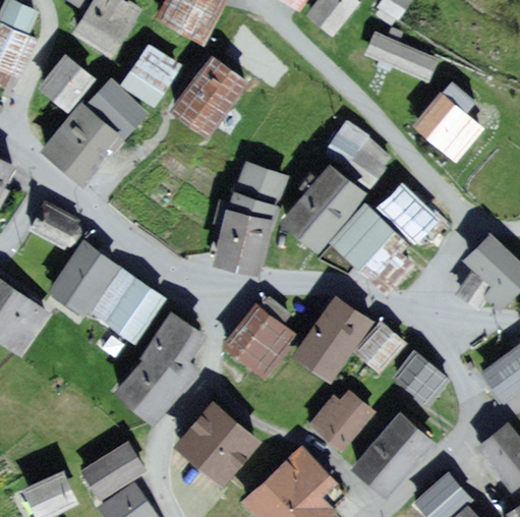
[(3,0),(2,0),(0,4),(0,26),(22,38),(29,24),(34,14),(3,0)]
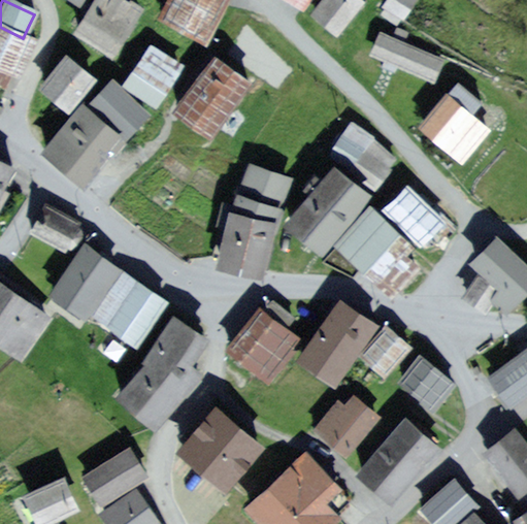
[(144,12),(123,0),(95,0),(74,36),(116,61),(131,33),(144,12)]
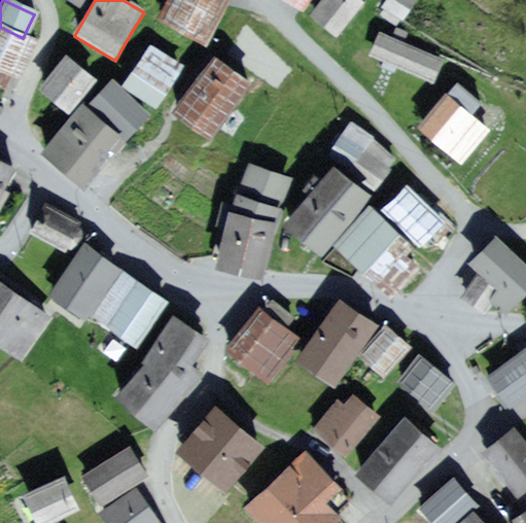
[(222,0),(158,0),(149,16),(169,28),(200,43),(222,0)]
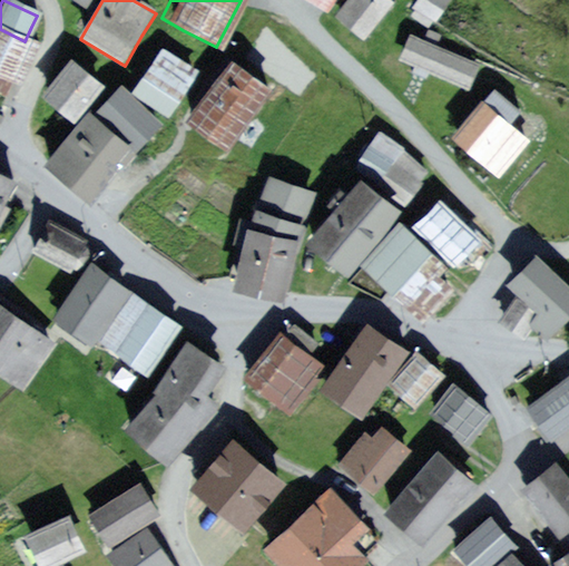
[(355,35),(364,41),(393,5),(388,0),(349,0),(334,18),(355,35)]
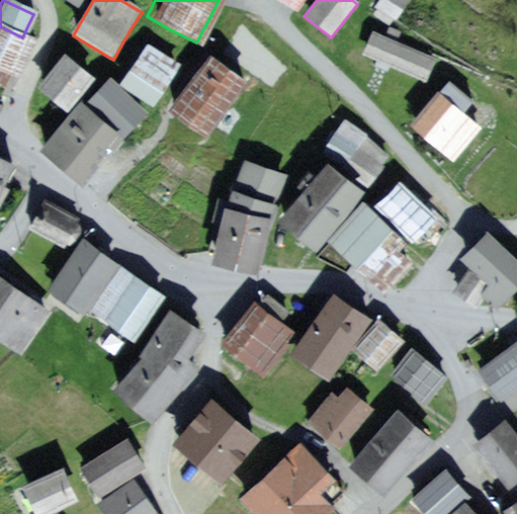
[(22,37),(0,26),(0,73),(14,80),(32,41),(22,37)]
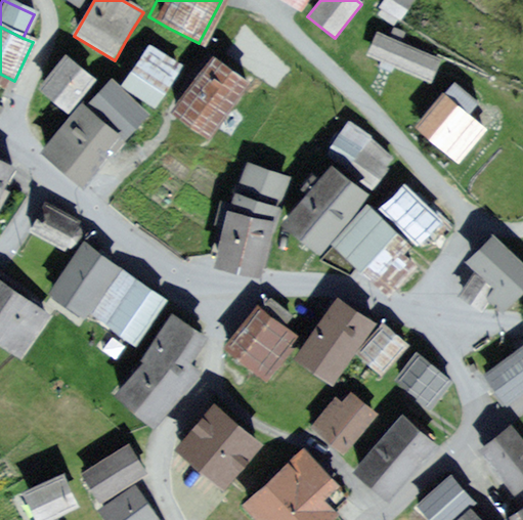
[(379,37),(372,51),(430,78),(437,62),(379,37)]
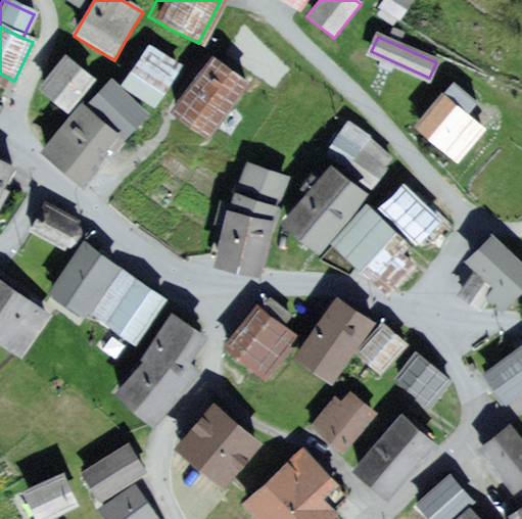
[(183,64),(150,43),(123,85),(155,106),(170,84),(183,64)]
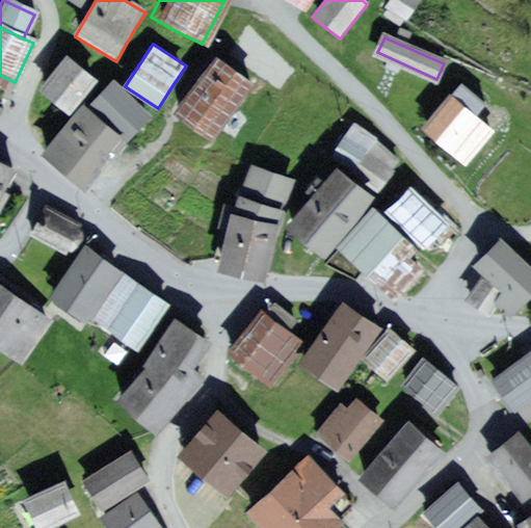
[(258,85),(219,55),(210,68),(175,113),(213,143),(258,85)]
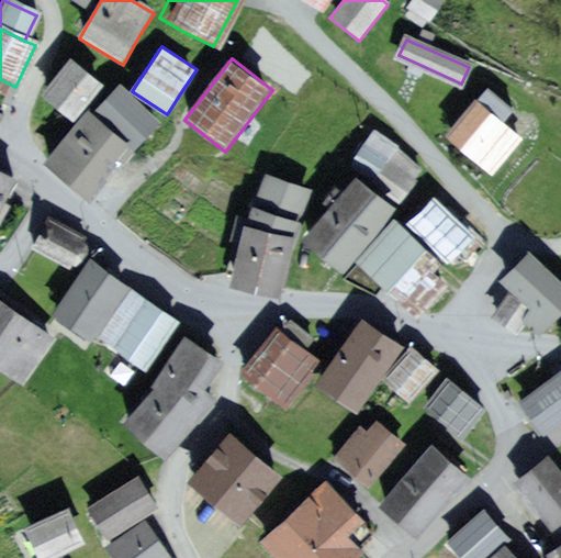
[(98,86),(68,64),(41,99),(53,109),(70,122),(98,86)]
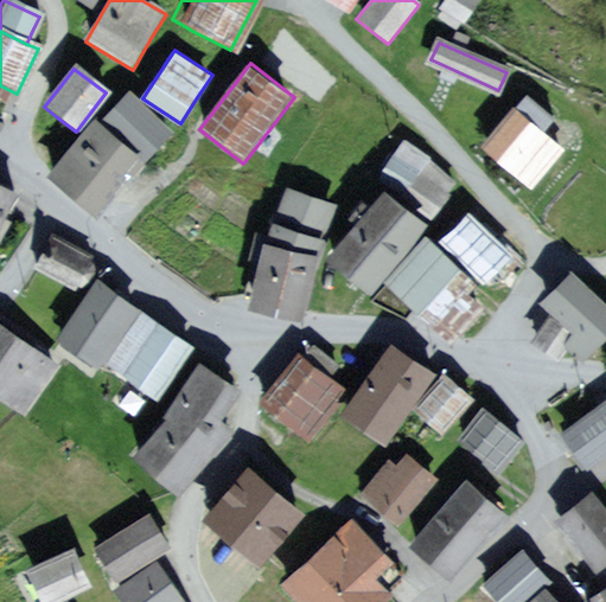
[(173,130),(129,89),(102,117),(145,159),(160,145),(173,130)]
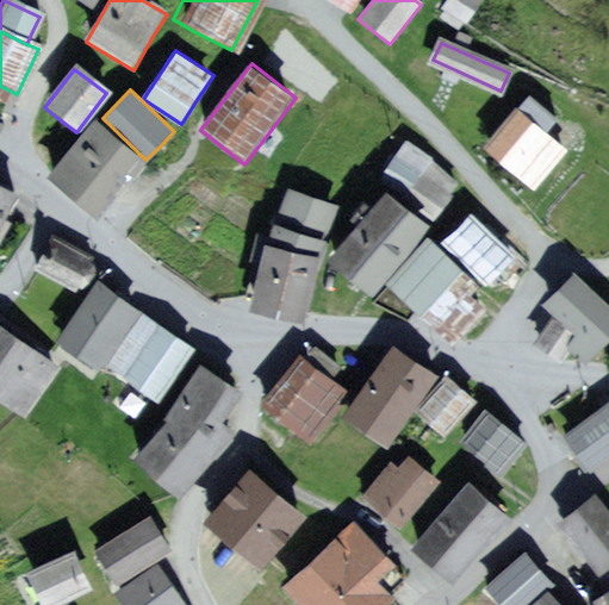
[(559,143),(517,111),(485,151),(535,192),(569,151),(559,143)]
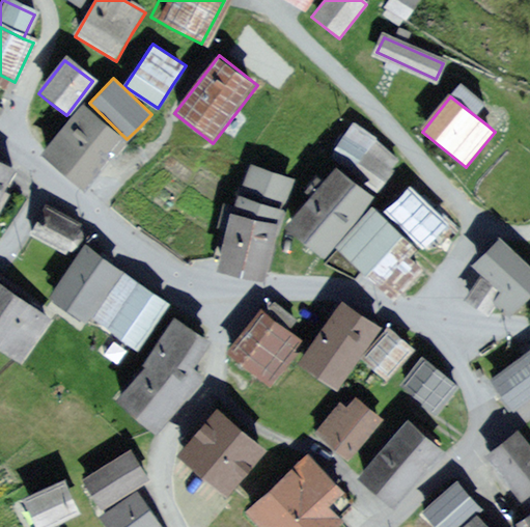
[(127,141),(84,104),(42,150),(84,189),(113,157),(127,141)]
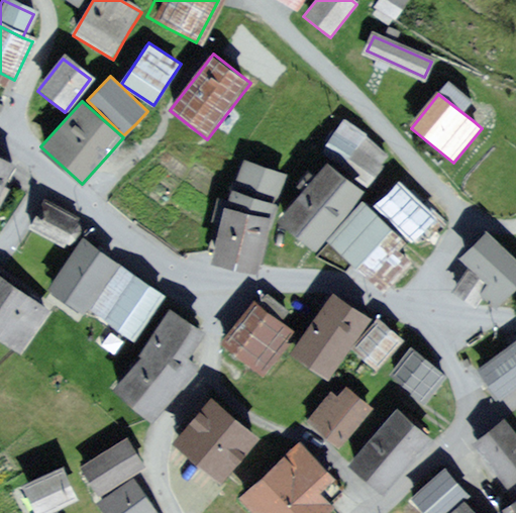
[(367,141),(343,124),(334,135),(321,154),(344,171),(367,141)]
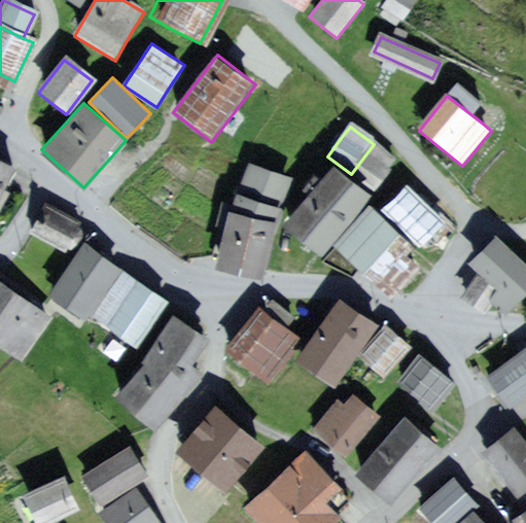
[(397,162),(374,144),(351,174),(375,192),(388,175),(397,162)]
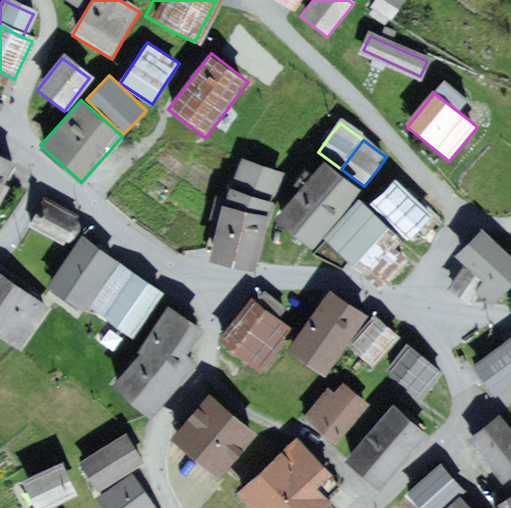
[(0,193),(15,163),(0,155),(0,193)]
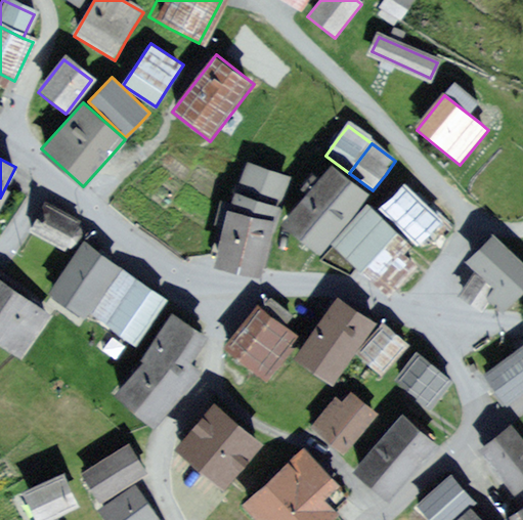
[(291,169),(252,159),(238,208),(277,218),(281,205),(291,169)]
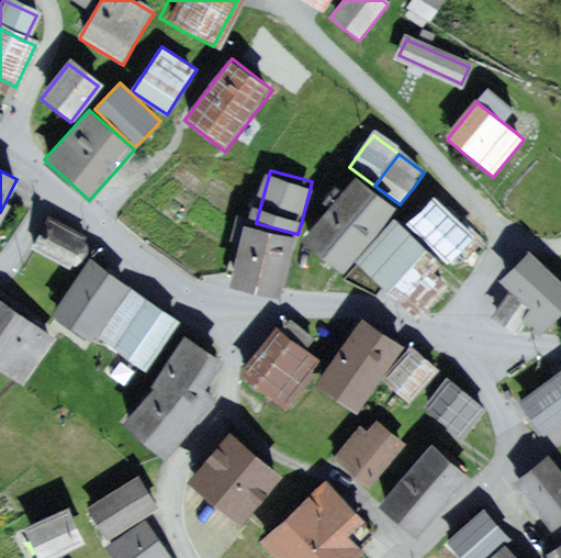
[(393,209),(354,176),(300,238),(340,272),(355,255),(393,209)]
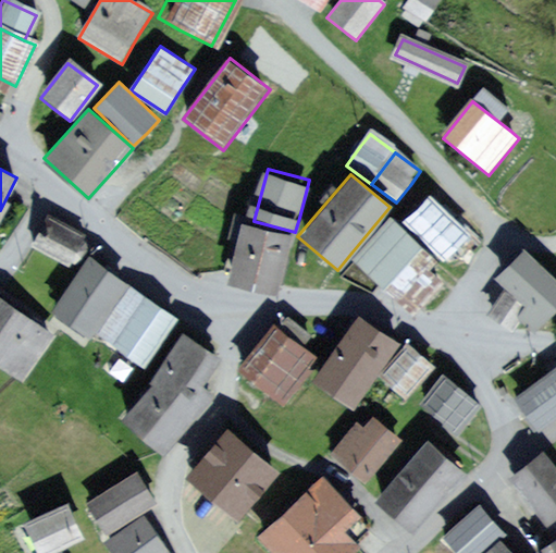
[(469,235),(428,195),(402,221),(443,261),(455,249),(469,235)]
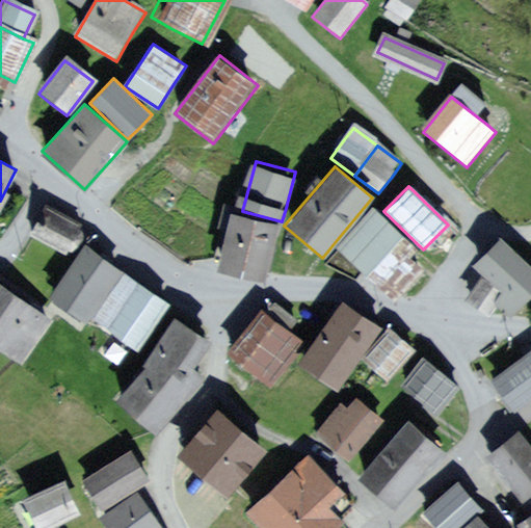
[(242,211),(232,209),(217,266),(267,279),(282,221),(242,211)]
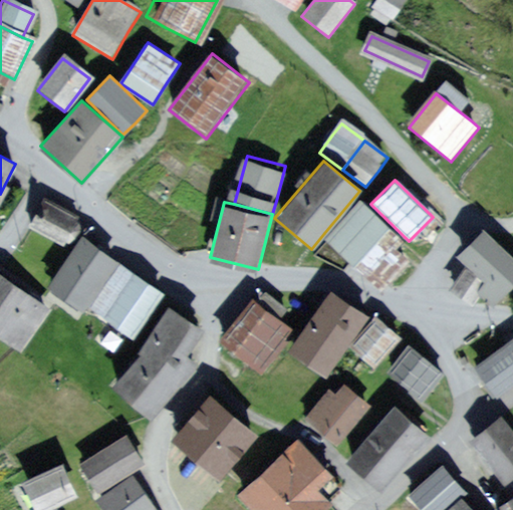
[(78,223),(46,205),(39,217),(32,231),(64,249),(66,245),(70,247),(75,244),(80,235),(79,229),(76,227),(78,223)]
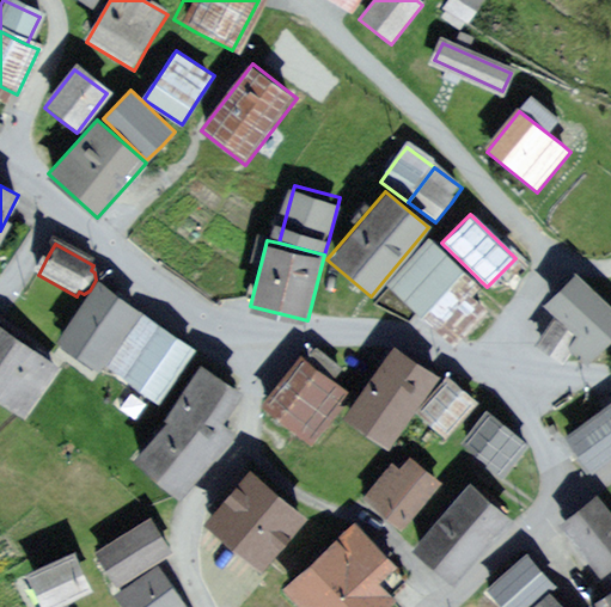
[(475,290),(427,245),(385,288),(416,318),(433,335),(468,299),(475,290)]
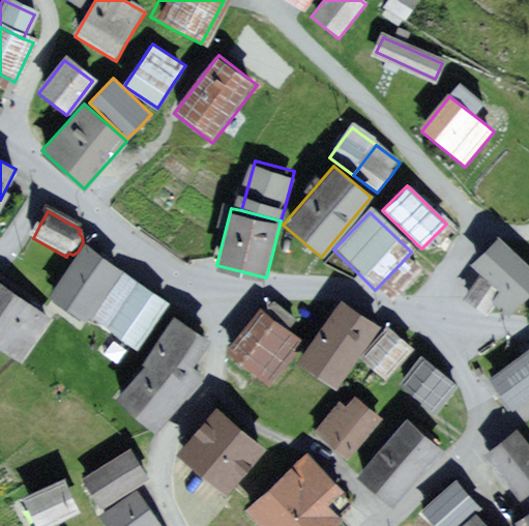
[(528,266),(498,238),(472,266),(489,281),(517,308),(528,294),(528,266)]
